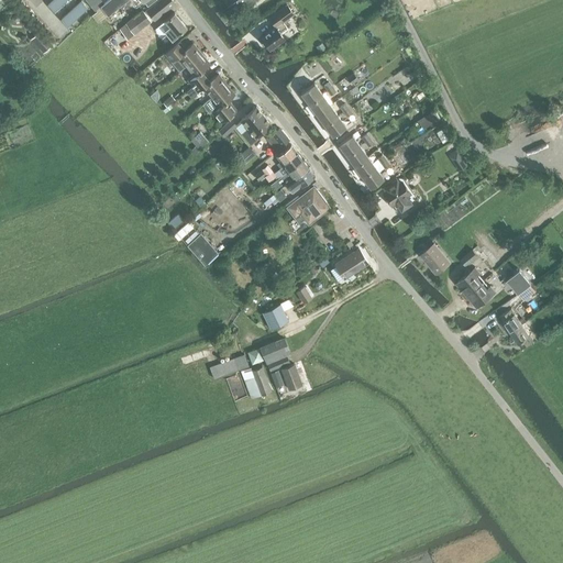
[(51,0),(47,2),(54,10),(65,0),(51,0)]
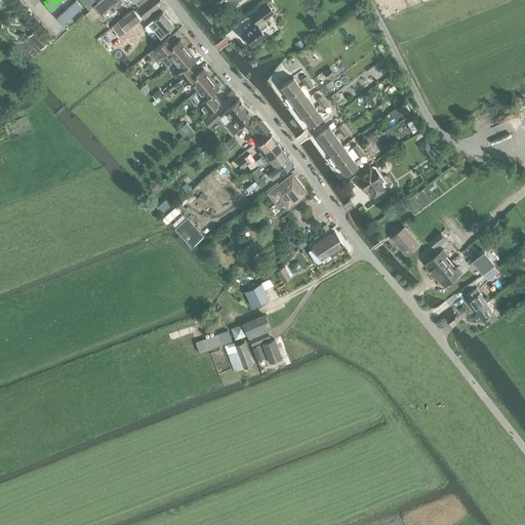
[(75,0),(56,16),(63,23),(81,7),(75,0)]
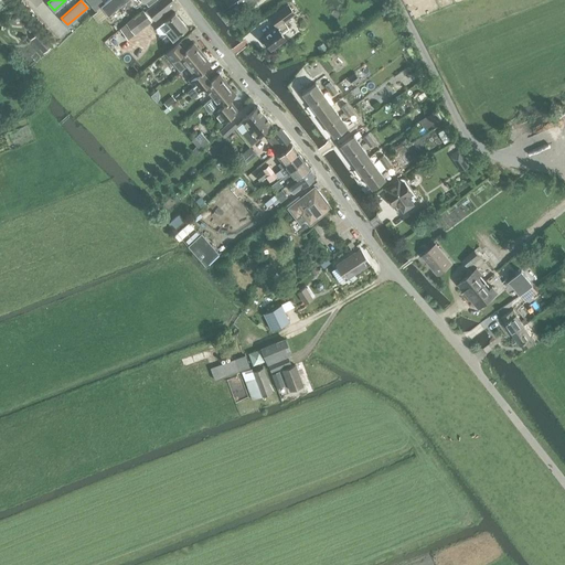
[(100,7),(91,14),(98,23),(108,16),(127,0),(142,0),(144,1),(145,1),(148,6),(155,0),(107,0),(100,6),(100,7)]
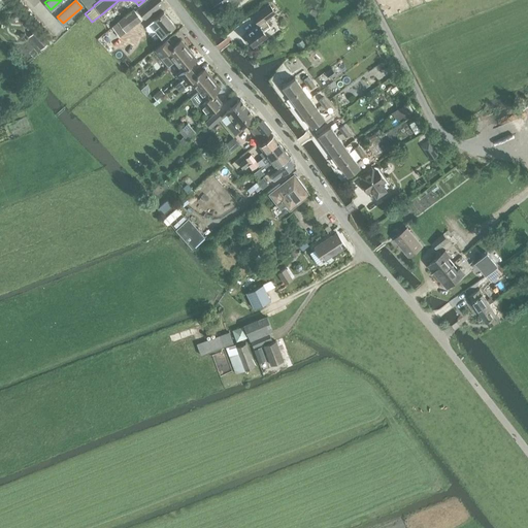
[(144,19),(164,2),(162,0),(147,0),(137,9),(144,19)]
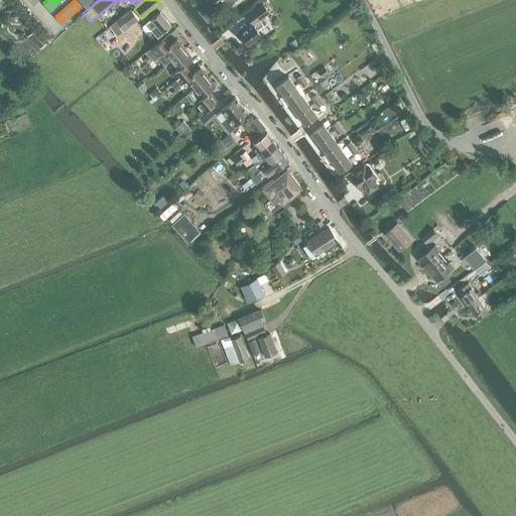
[(206,0),(213,8),(224,0),(206,0)]
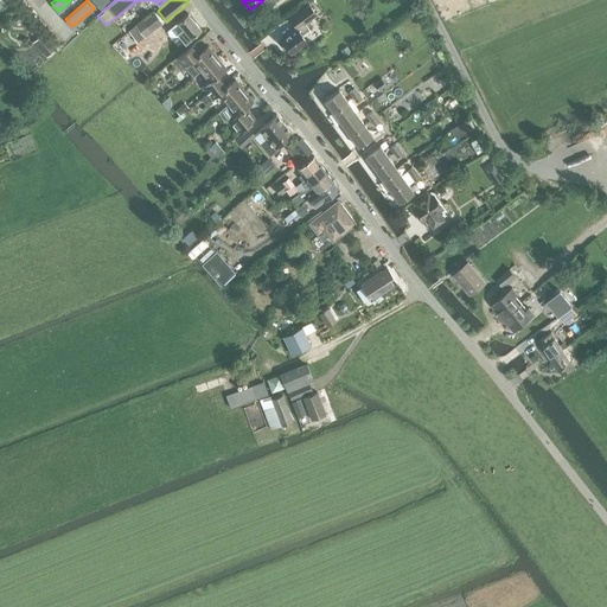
[(291,52),(307,40),(302,34),(310,29),(307,24),(305,21),(317,13),(311,4),(291,19),(298,27),(281,39),(291,52)]
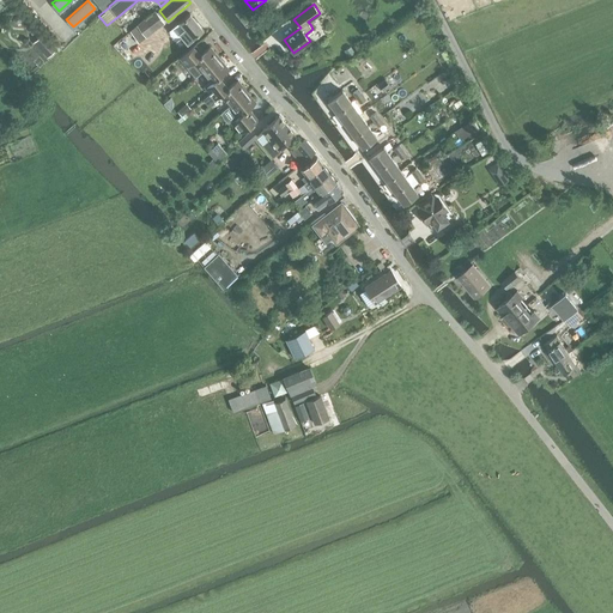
[(145,37),(152,32),(164,23),(156,11),(143,19),(135,25),(145,37)]
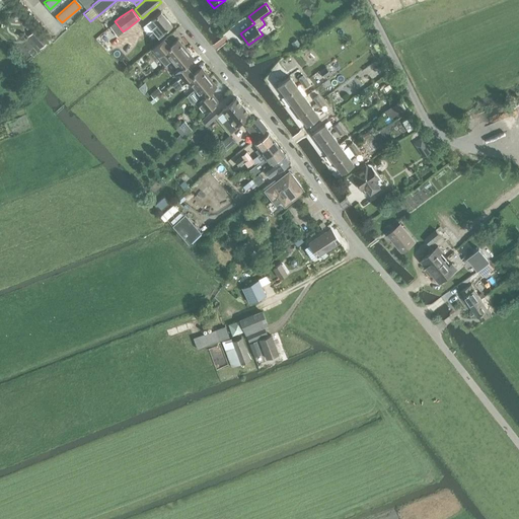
[(158,36),(172,24),(160,11),(151,18),(155,23),(151,27),(158,36)]
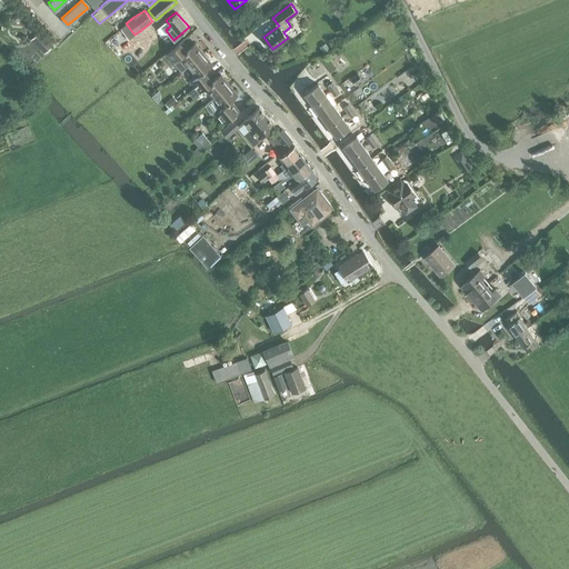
[(39,32),(32,38),(45,51),(51,46),(39,32)]
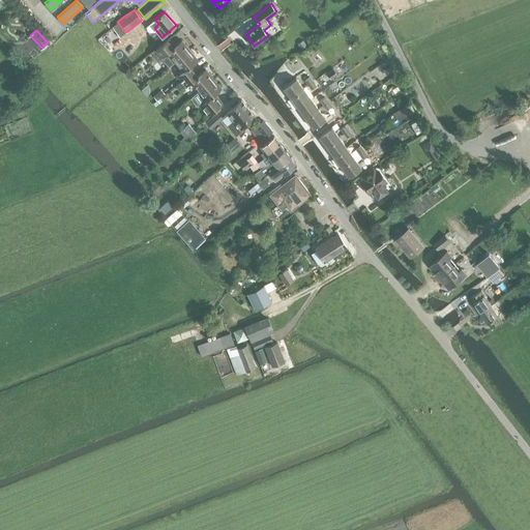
[(174,62),(189,50),(181,39),(174,46),(168,38),(155,50),(169,66),(174,62)]
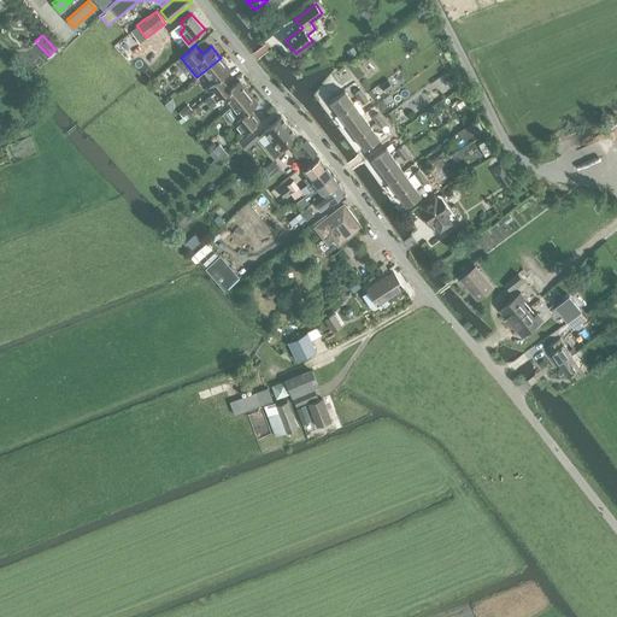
[(211,94),(224,82),(221,77),(230,69),(221,58),(203,72),(210,82),(205,87),(211,94)]
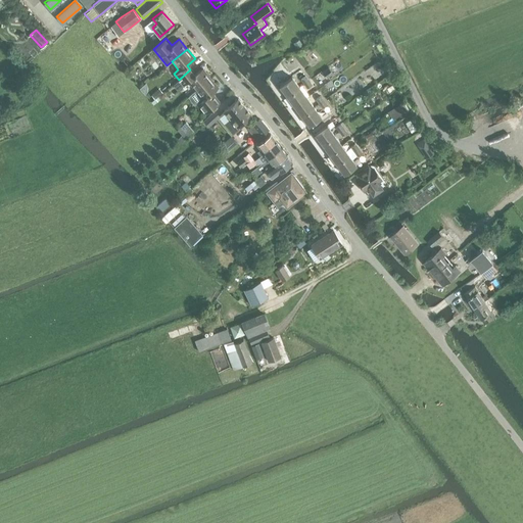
[(178,79),(173,84),(177,90),(188,82),(195,90),(210,78),(202,67),(194,75),(190,69),(179,80),(178,79)]
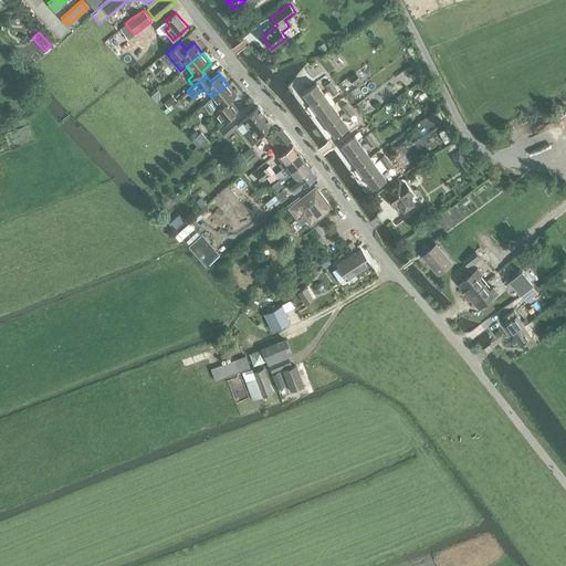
[(310,103),(324,93),(316,83),(302,93),(310,103)]
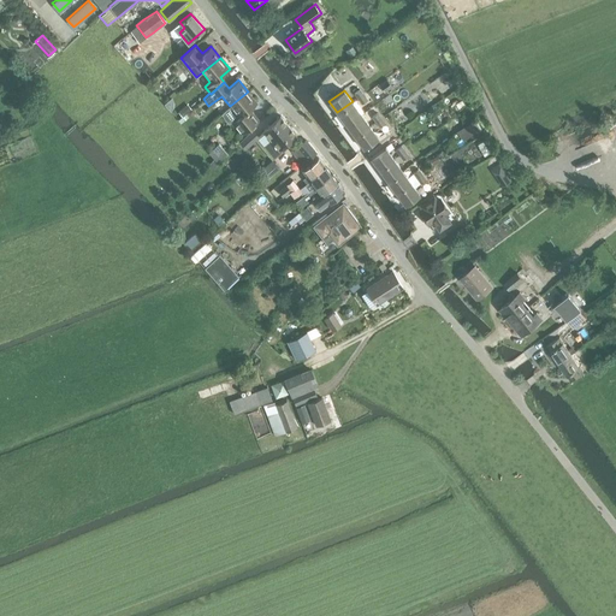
[(248,92),(230,106),(238,116),(232,120),(243,134),(259,120),(250,108),(258,102),(248,92)]
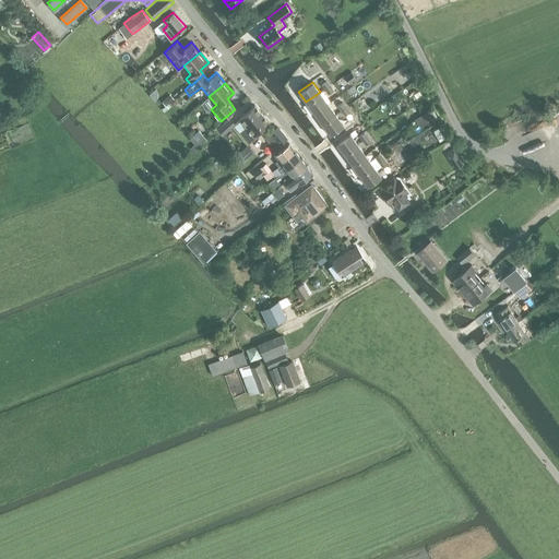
[(330,85),(324,88),(328,94),(334,91),(330,85)]
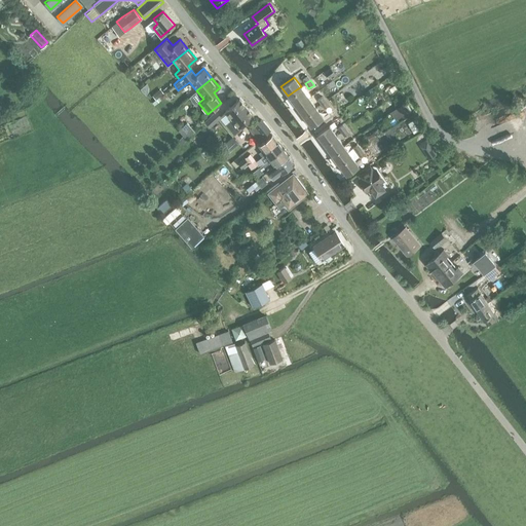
[(295,105),(309,95),(303,86),(301,87),(301,86),(288,96),(295,105)]
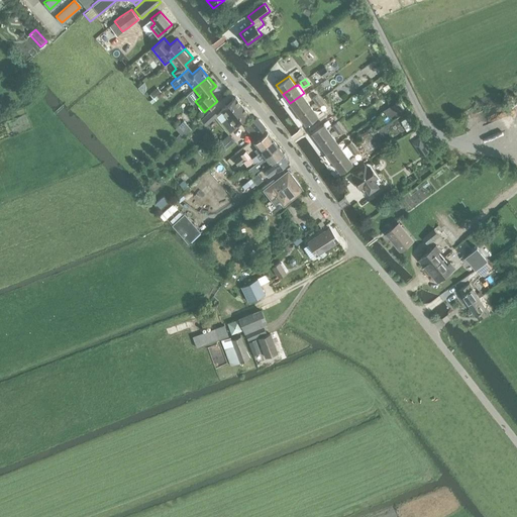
[(153,97),(161,91),(158,88),(150,94),(153,97)]
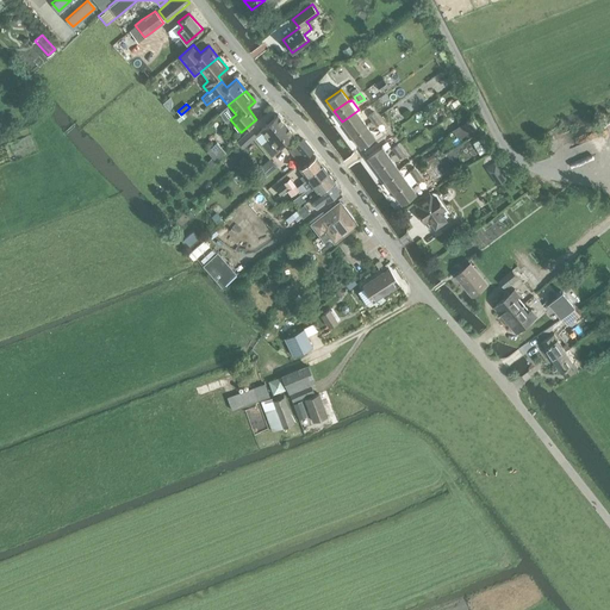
[(350,134),(366,123),(358,112),(360,111),(359,110),(342,122),(350,134)]
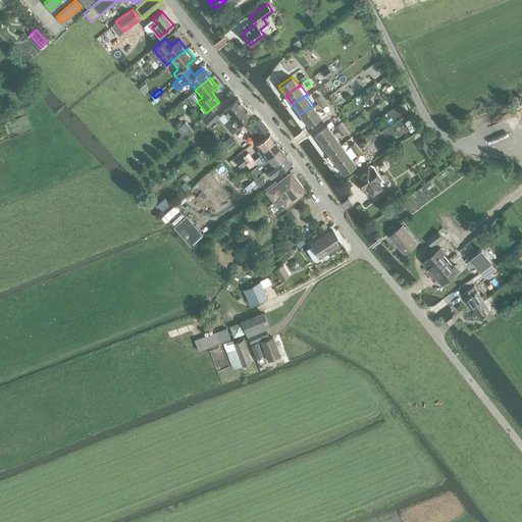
[(219,115),(216,118),(222,124),(230,134),(238,127),(236,125),(251,113),(238,98),(223,110),(223,111),(218,115),(219,115)]
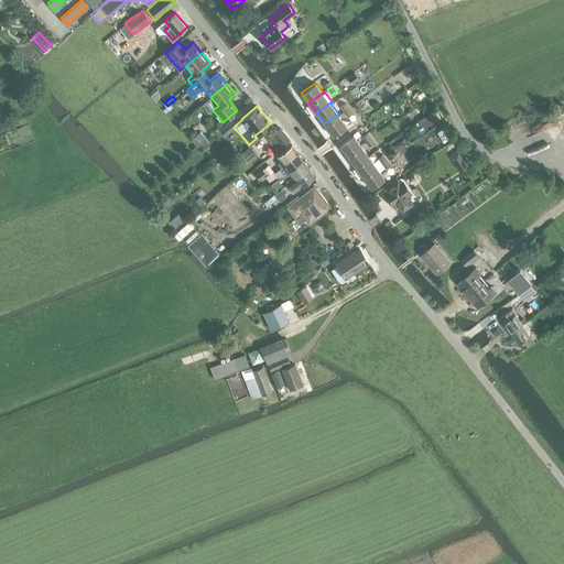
[(348,107),(343,110),(347,117),(353,112),(348,107)]
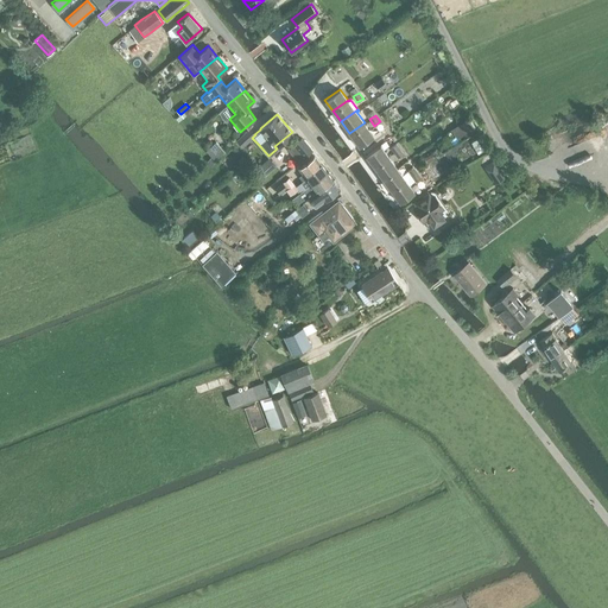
[(469,118),(458,125),(466,135),(475,128),(469,118)]
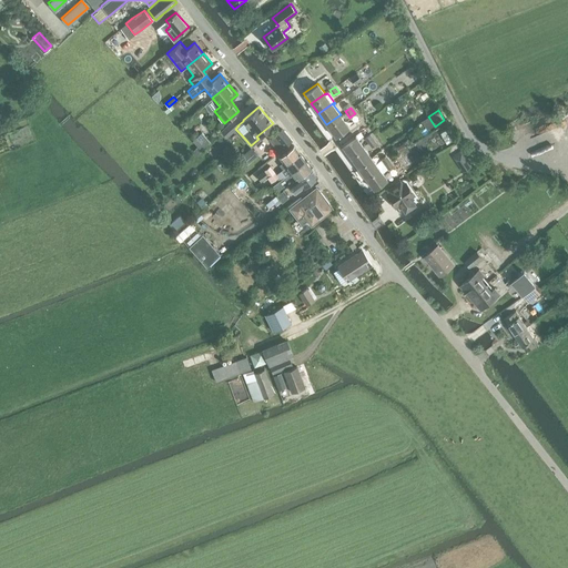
[(341,114),(326,124),(335,137),(350,127),(341,114)]
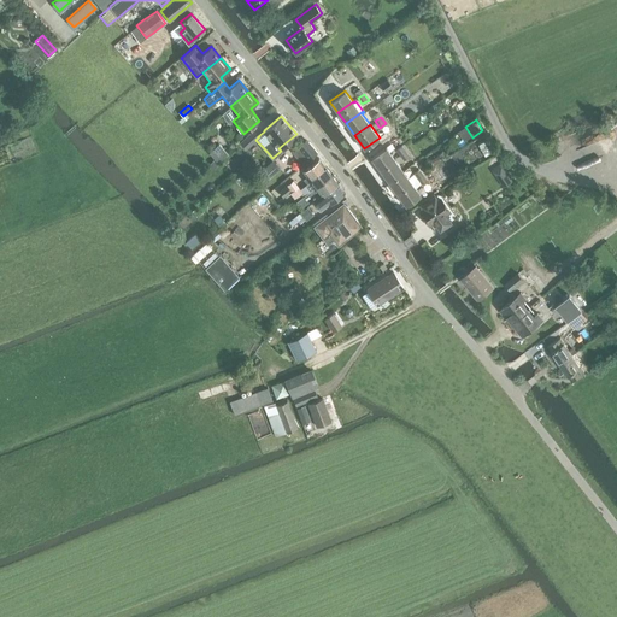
[(301,164),(316,153),(306,140),(292,152),(301,164)]
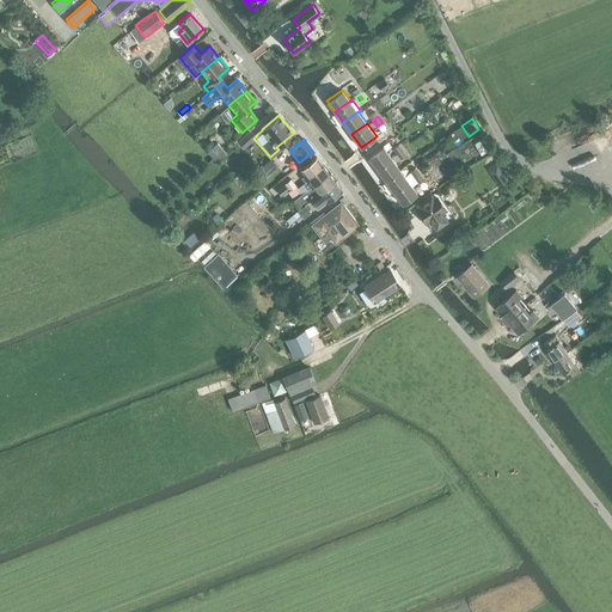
[(481,154),(487,152),(481,140),(475,144),(481,154)]
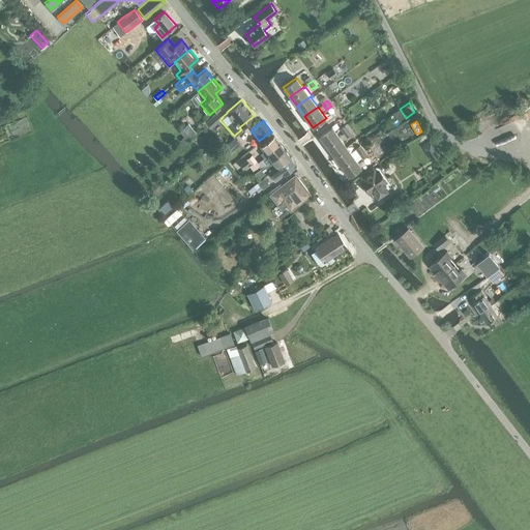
[(188,141),(197,133),(187,123),(179,131),(188,141)]
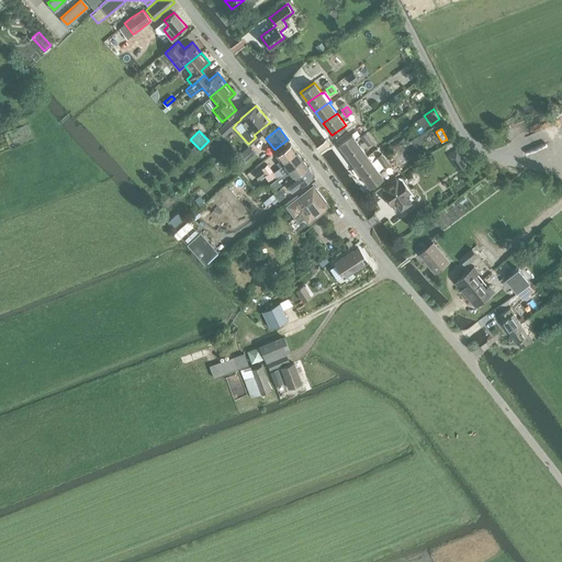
[(345,154),(359,143),(351,134),(338,144),(345,154)]
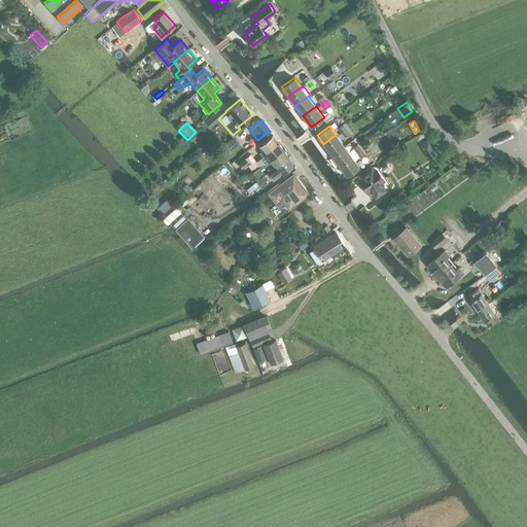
[(346,128),(341,131),(345,137),(350,134),(346,128)]
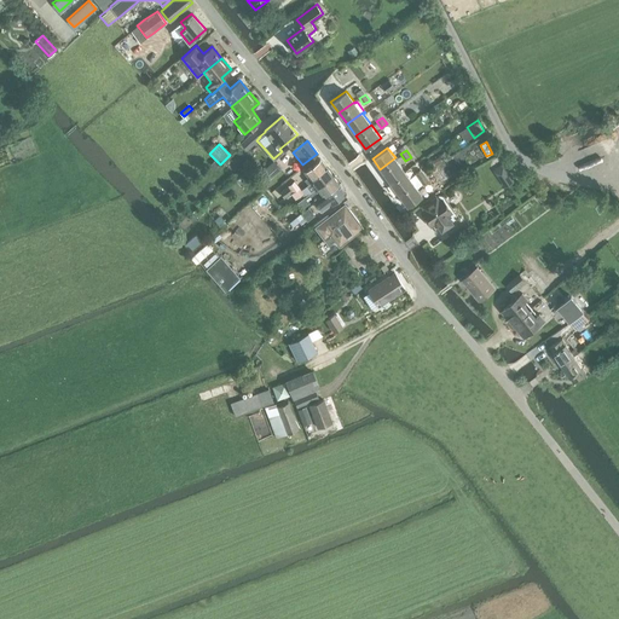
[(391,184),(406,172),(395,157),(380,169),(391,184)]
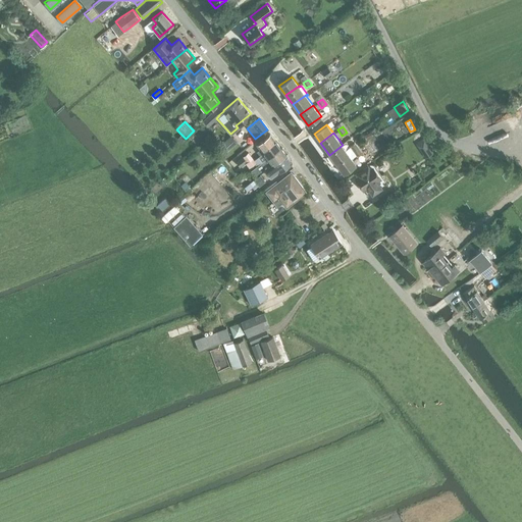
[(262,151),(275,141),(270,134),(256,144),(260,149),(257,151),(259,155),(260,156),(263,153),(262,151)]
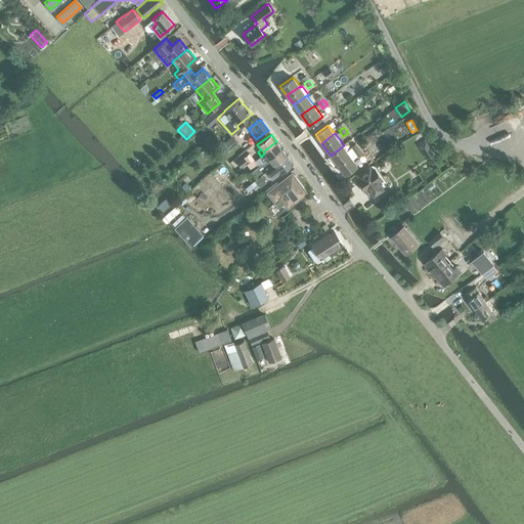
[(220,147),(217,150),(222,156),(225,154),(225,155),(237,143),(231,135),(219,146),(220,147)]
